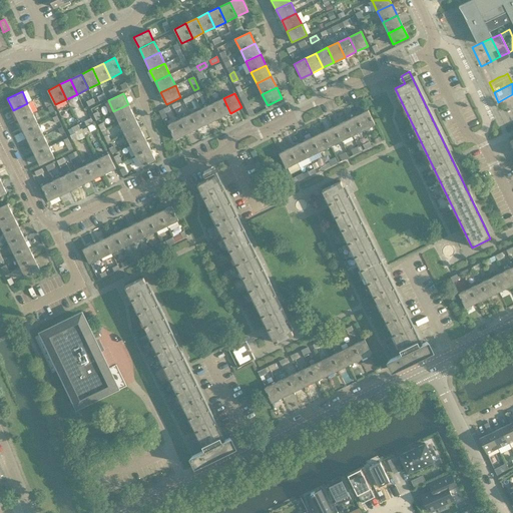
[(512,94),(498,102),(503,112),(512,106),(512,94)]
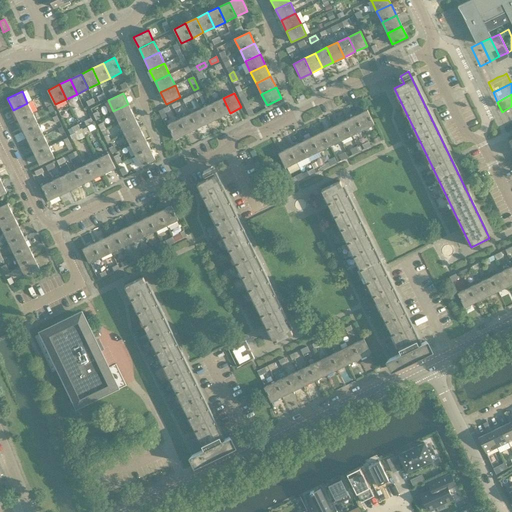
[(212,103),(219,118),(230,113),(223,98),(212,103)]
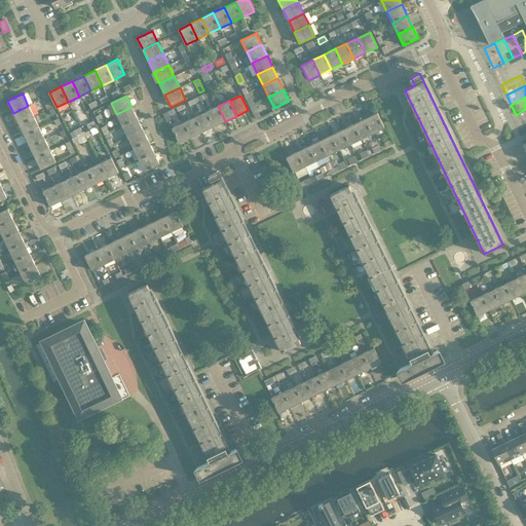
[(255,104),(250,106),(256,119),(261,117),(255,104)]
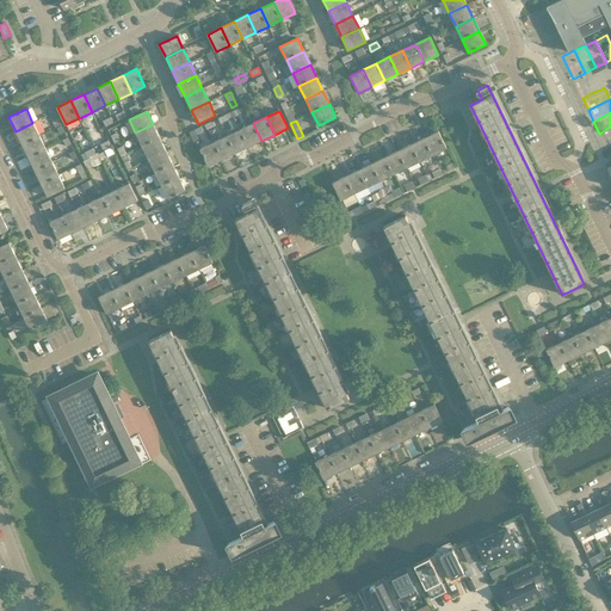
[(39,136),(32,123),(16,131),(22,144),(39,136)]
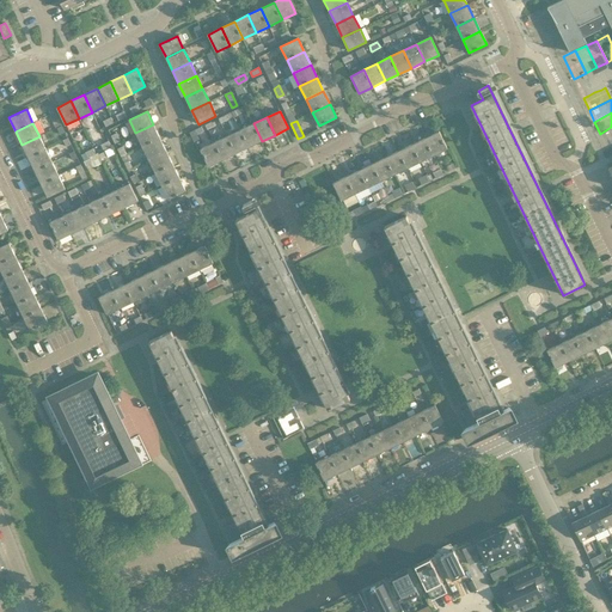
[(240,130),(249,147),(262,141),(254,123),(240,130)]
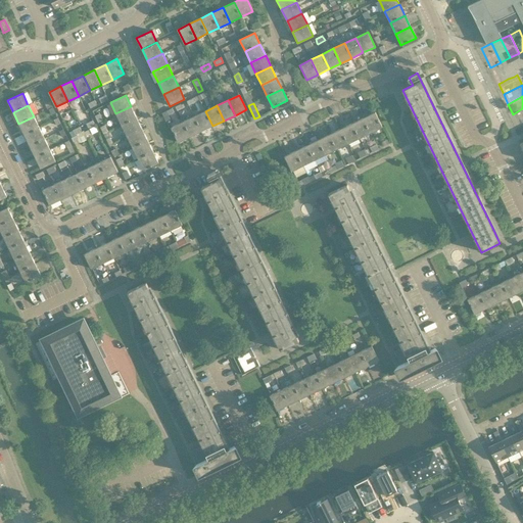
[(115,113),(122,125),(136,117),(131,106),(115,113)]
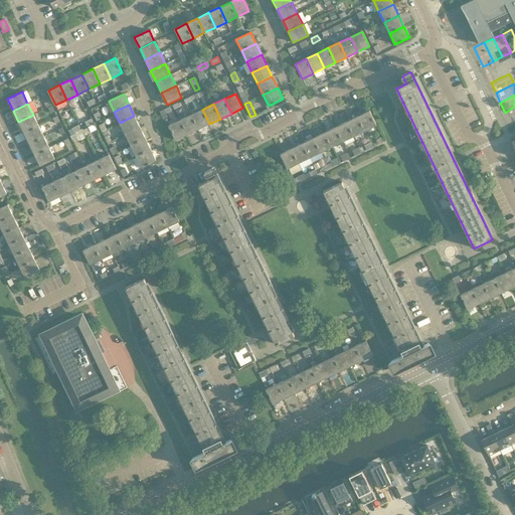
[(514,107),(505,113),(510,122),(514,119),(514,107)]
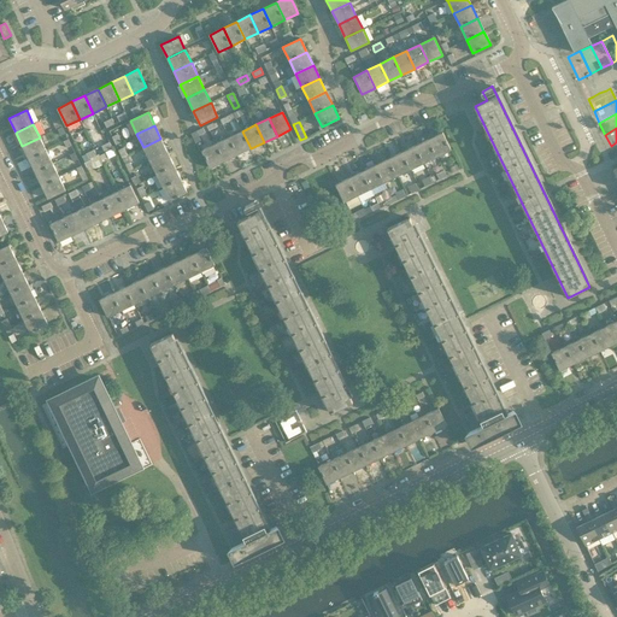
[(229,137),(238,156),(251,148),(242,131),(229,137)]
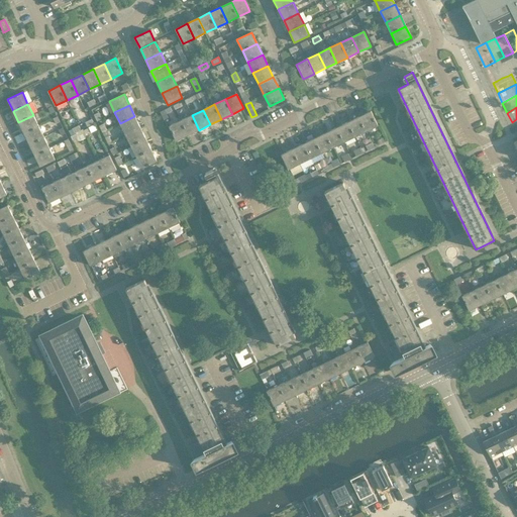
[(371,111),(359,116),(367,131),(378,125),(371,111)]
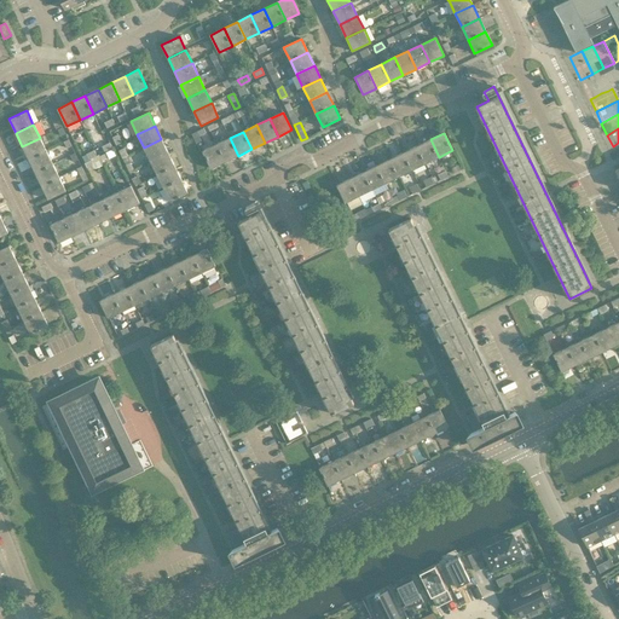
[(46,151),(40,138),(22,146),(29,160),(46,151)]
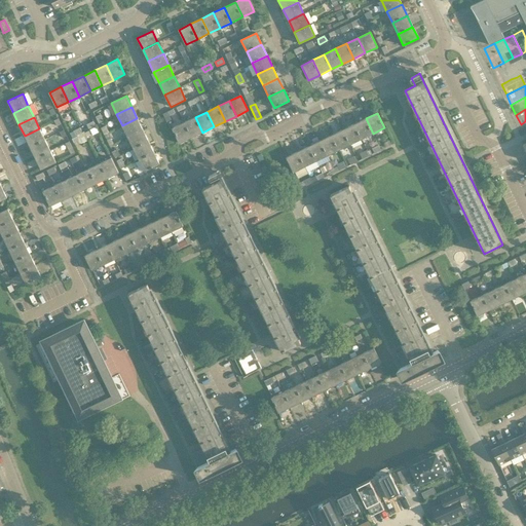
[(183,122),(191,138),(202,133),(195,117),(183,122)]
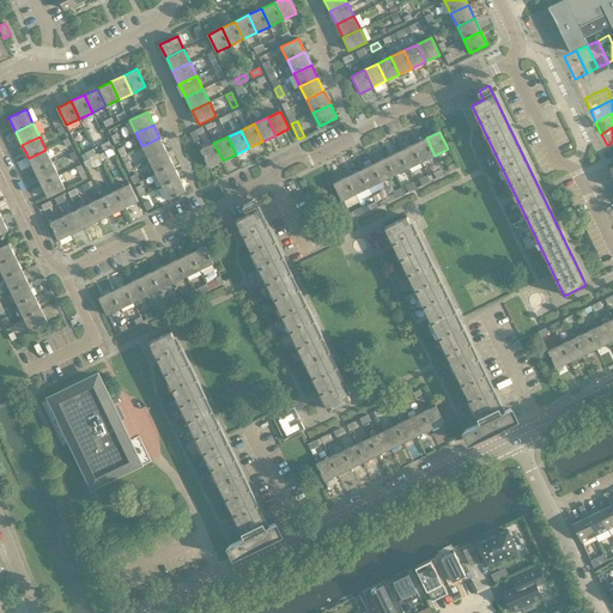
[(159,138),(143,146),(149,159),(167,151),(159,138)]
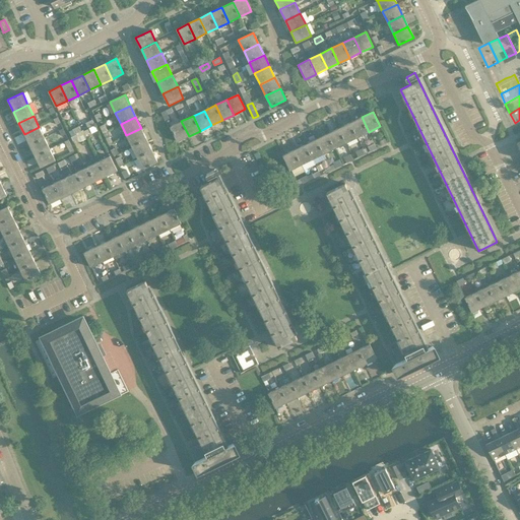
[(369,132),(362,117),(350,123),(358,137),(369,132)]
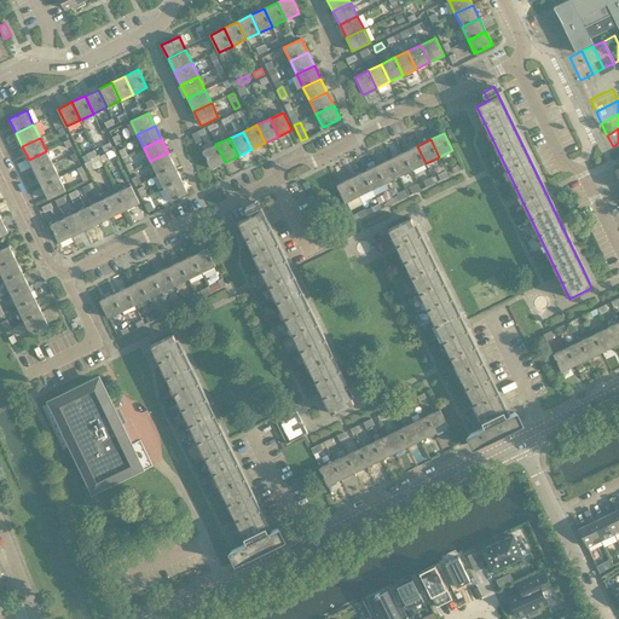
[(225,162),(215,144),(202,151),(210,168),(225,162)]
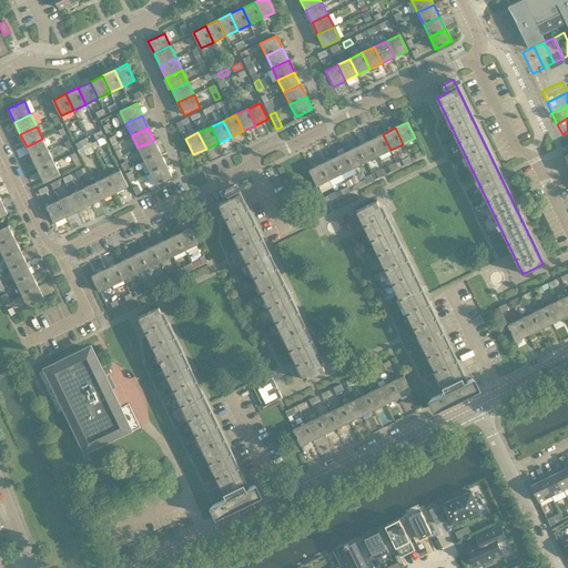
[(383,134),(371,140),(378,156),(391,150),(383,134)]
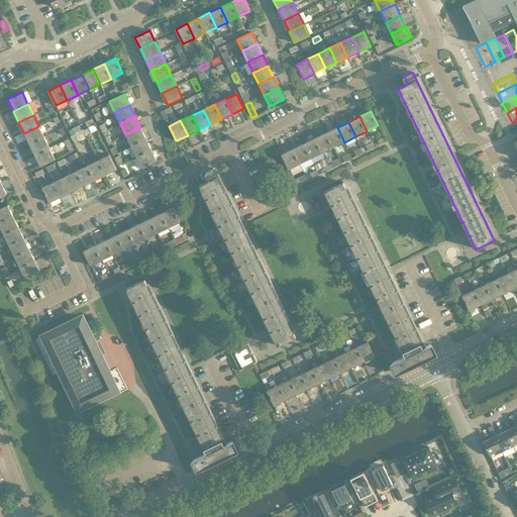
[(29,144),(44,137),(38,126),(24,133),(29,144)]
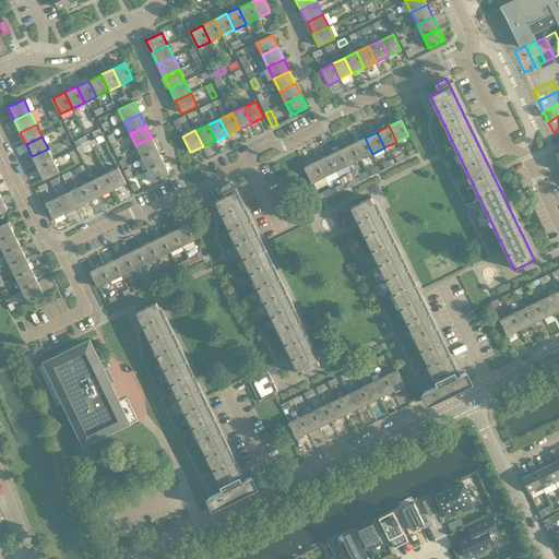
[(135,145),(142,157),(157,150),(152,138),(135,145)]
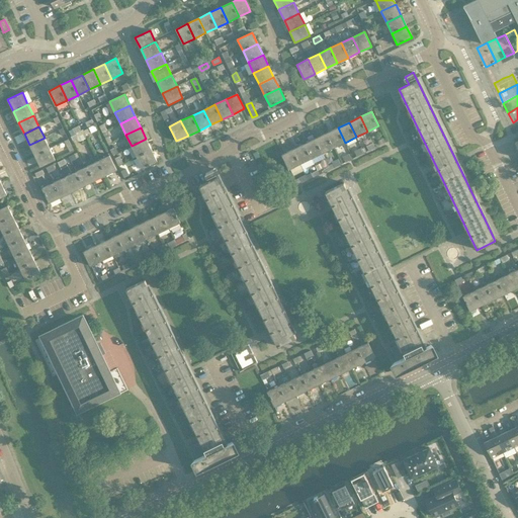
[(338,127),(327,133),(334,148),(345,143),(338,127)]
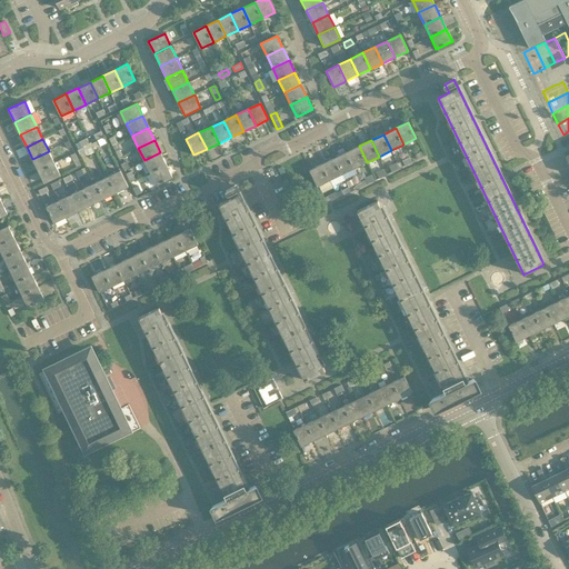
[(355,168),(367,162),(359,146),(347,152),(355,168)]
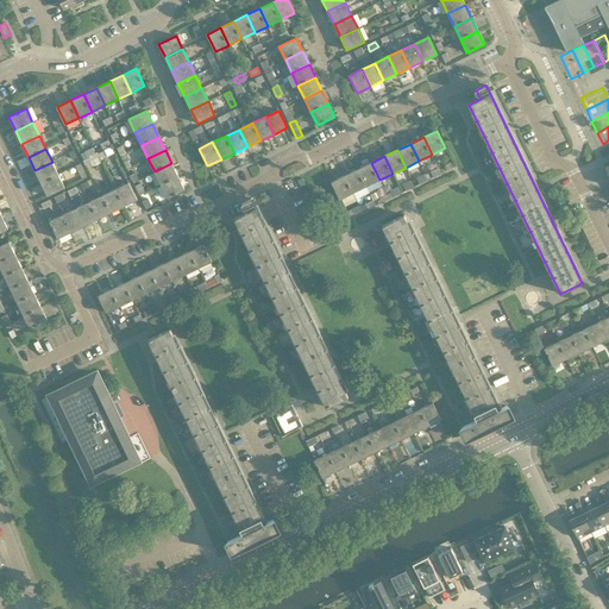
[(58,175),(52,162),(35,170),(41,183),(58,175)]
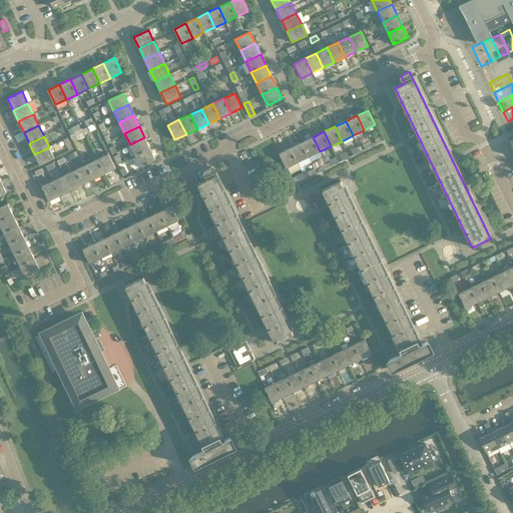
[(130,144),(135,155),(150,148),(144,137),(130,144)]
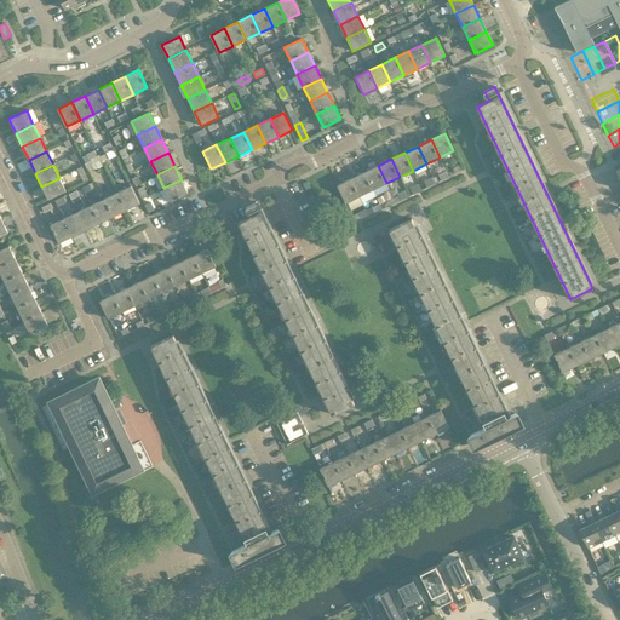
[(378,166),(365,172),(373,190),(386,183),(378,166)]
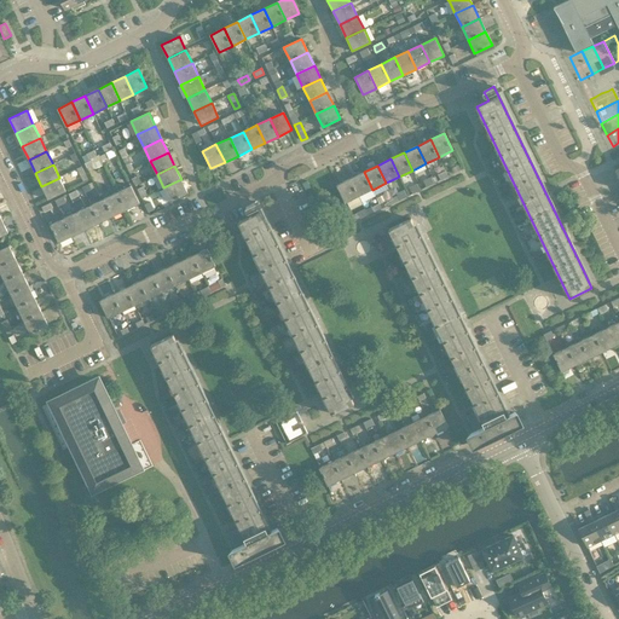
[(359,196),(372,190),(364,172),(351,179),(359,196)]
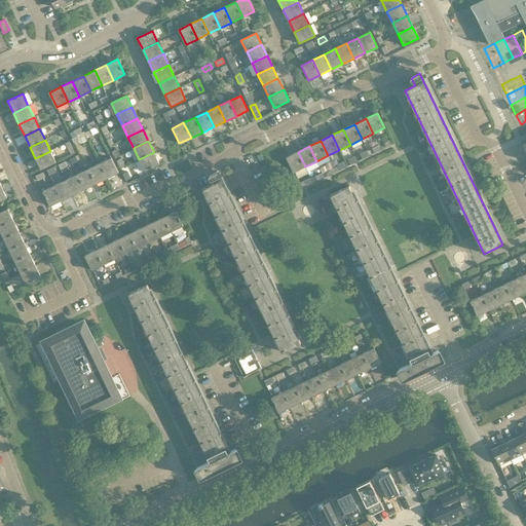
[(367,150),(360,153),(363,159),(368,156),(369,155),(367,150)]
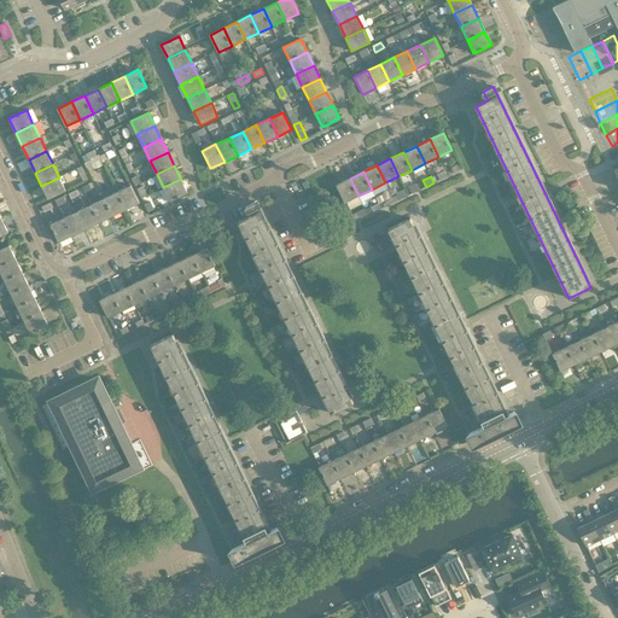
[(59,178),(41,186),(48,199),(65,191),(59,178)]
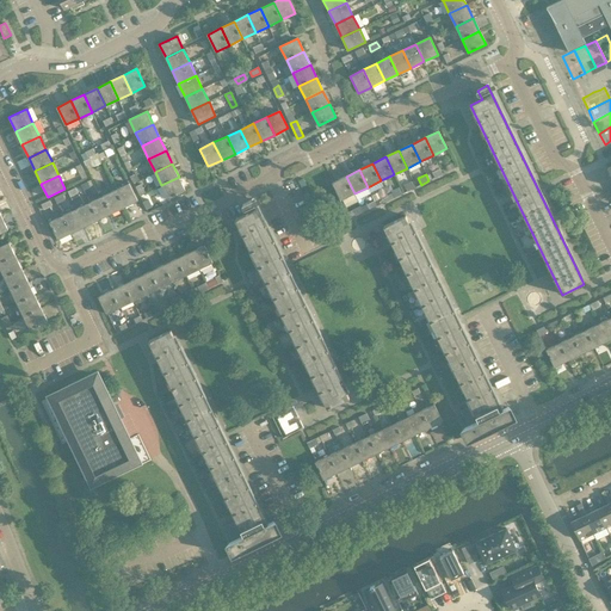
[(185,191),(179,177),(161,185),(168,199),(185,191)]
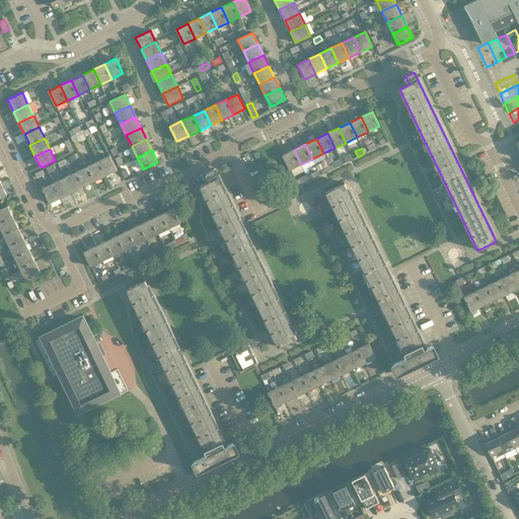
[(289,170),(301,164),(294,150),(282,155),(289,170)]
